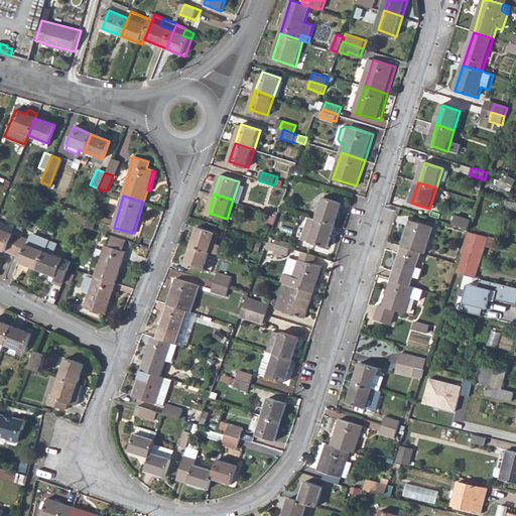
[(325,197),(316,220),(335,225),(343,203),(325,197)]
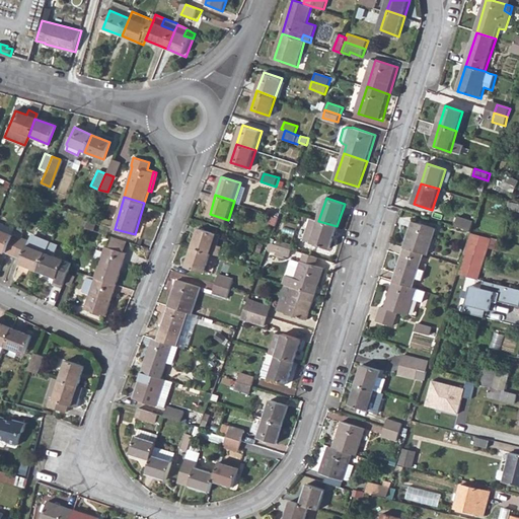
[(459,216),(456,226),(471,231),(474,221),(459,216)]
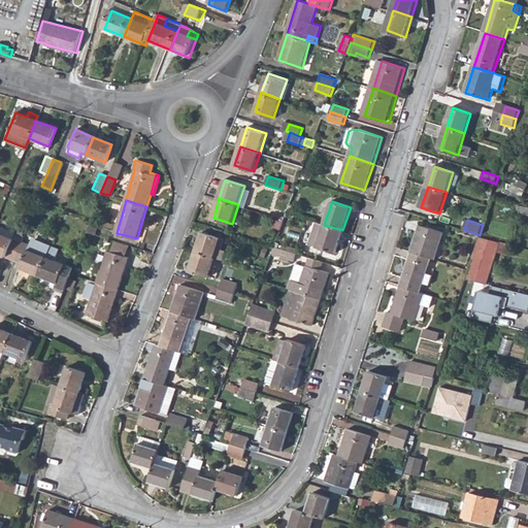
[(316,222),(312,232),(321,234),(324,225),(316,222)]
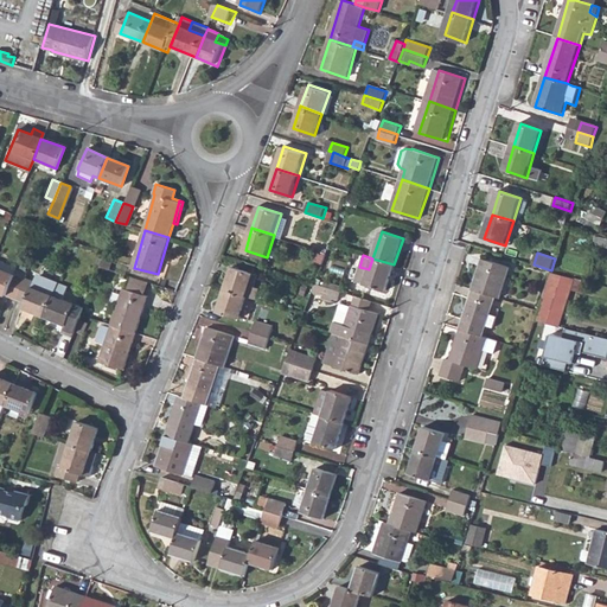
[(369,269),(359,267),(356,280),(387,291),(394,264),(372,259),(369,269)]
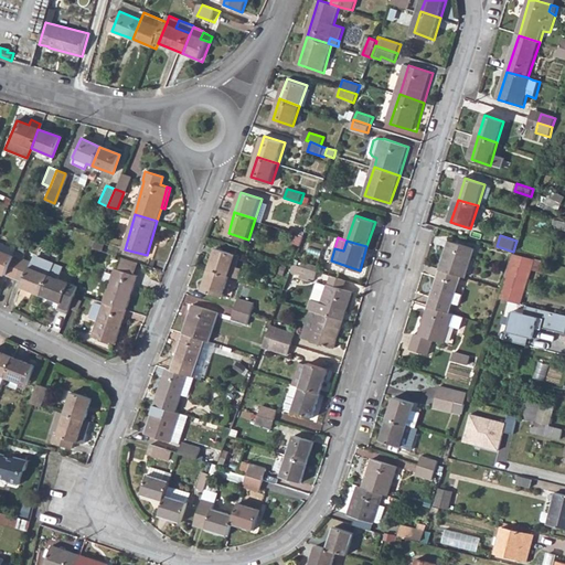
[(450,241),(440,269),(461,276),(466,277),(475,248),(450,241)]
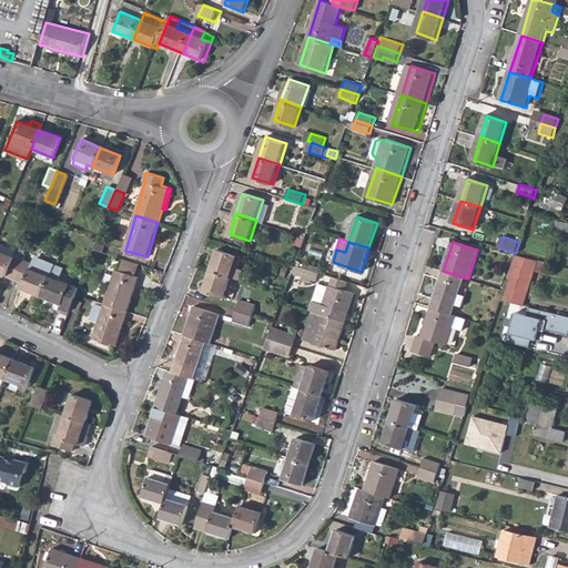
[(1,243),(0,245),(0,251),(13,256),(17,249),(1,243)]
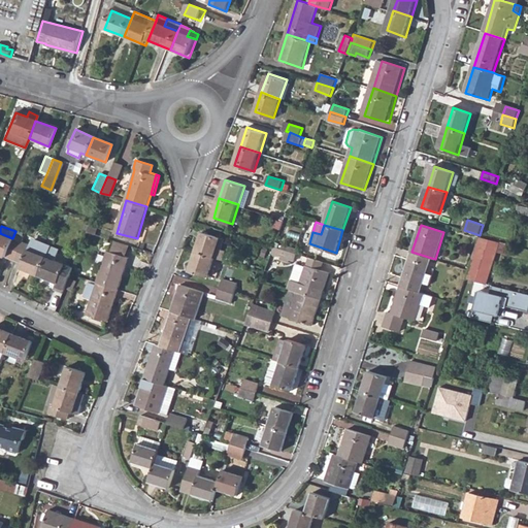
[(203,232),(197,252),(216,258),(222,238),(203,232)]
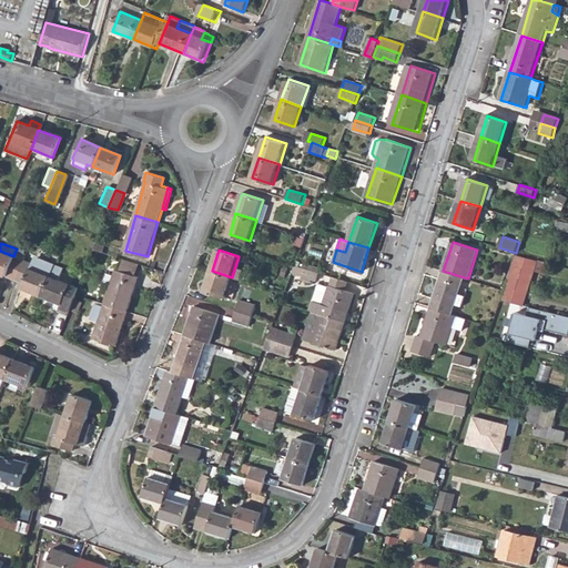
[(0,273),(13,280),(21,260),(13,256),(0,251),(0,273)]
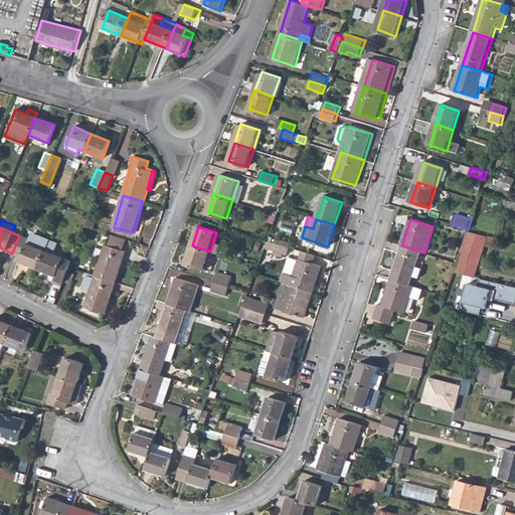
[(468,230),(455,271),(475,276),(488,235),(468,230)]
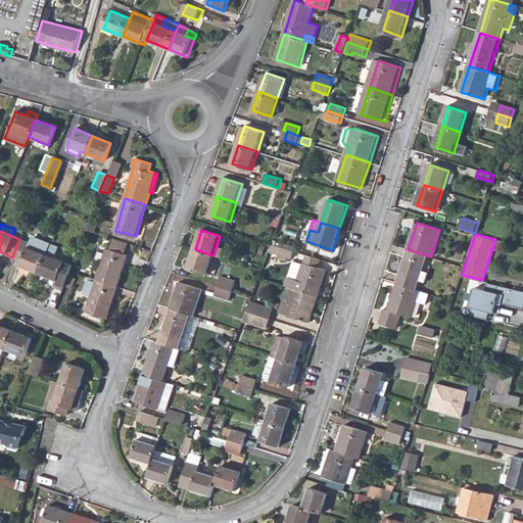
[(19,239),(12,257),(18,259),(16,265),(37,273),(44,254),(24,246),(26,242),(19,239)]
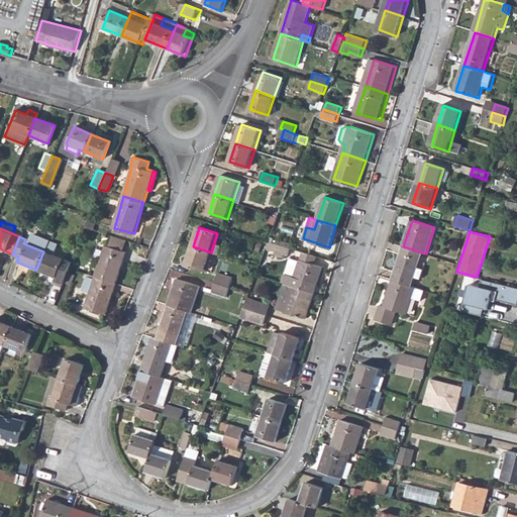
[(112,236),(109,246),(123,250),(126,240),(112,236)]
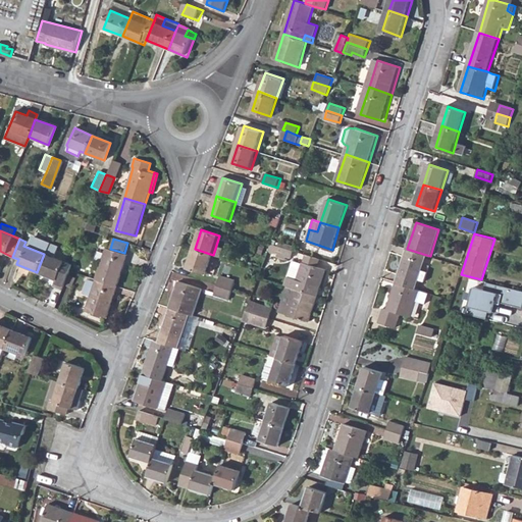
[(270,245),(268,252),(277,255),(276,258),(284,260),(285,258),(290,259),(293,252),(270,245)]
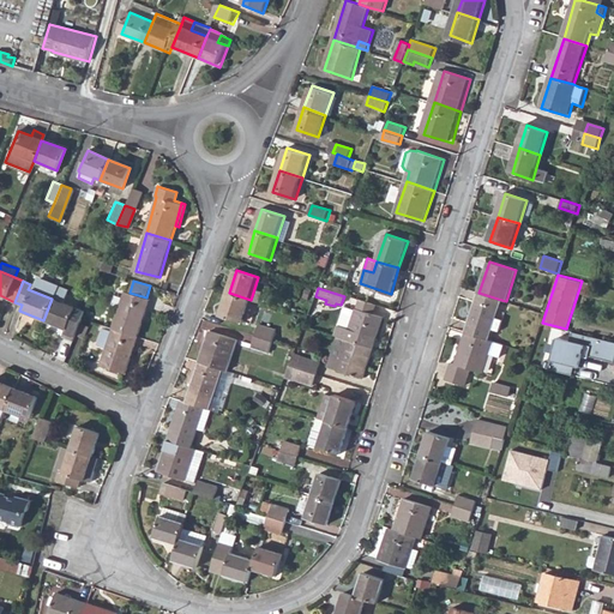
[(125,293),(114,329),(138,337),(149,299),(146,298),(130,293),(125,293)]
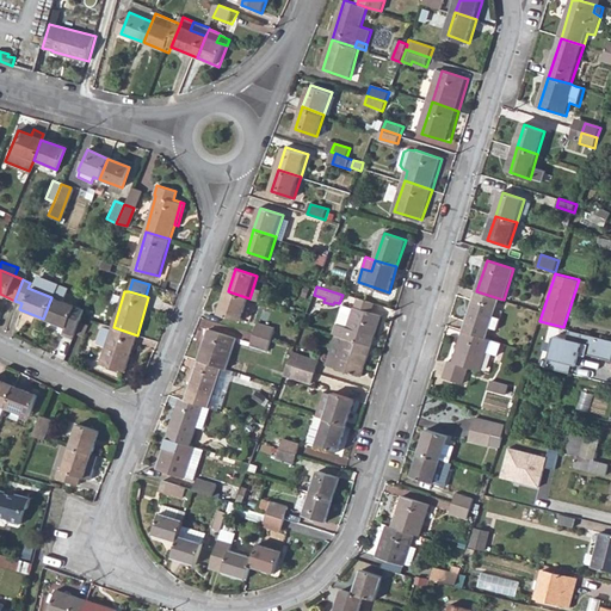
[(250,298),(228,291),(221,314),(242,321),(250,298)]
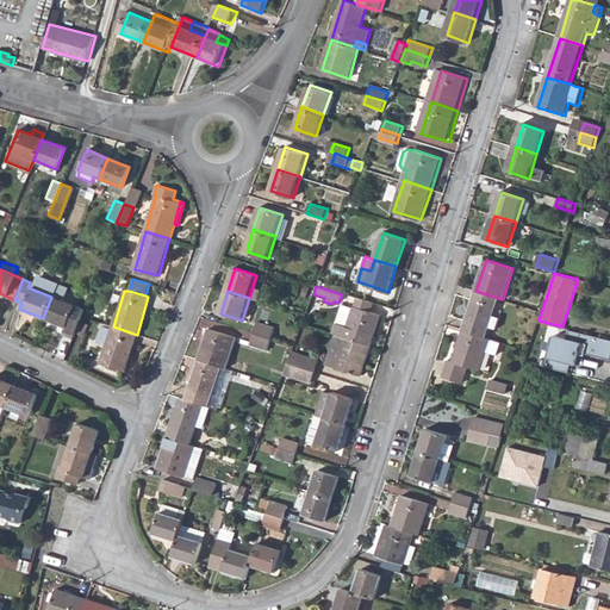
[(475,291),(462,330),(486,337),(489,325),(497,329),(500,318),(492,315),(498,298),(475,291)]
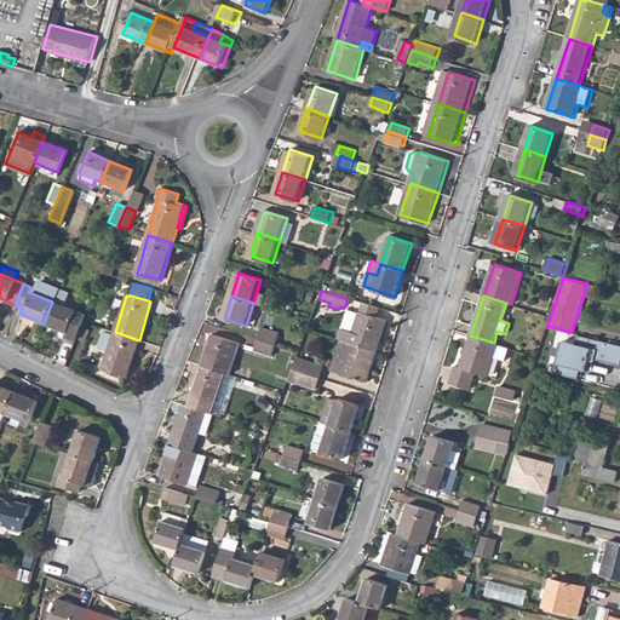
[(52,302),(44,323),(63,331),(59,339),(70,344),(80,320),(82,314),(52,302)]
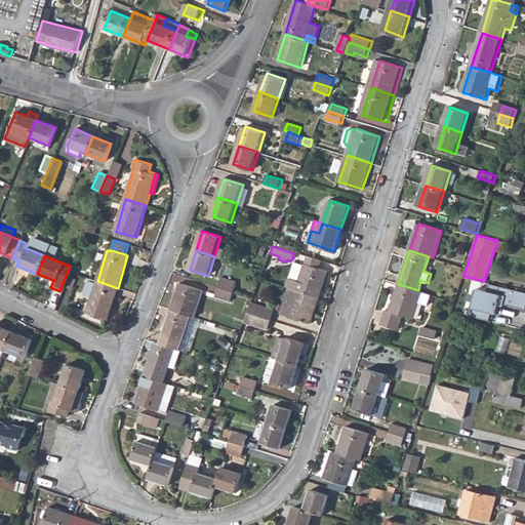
[(322,266),(323,258),(307,255),(305,263),(322,266)]
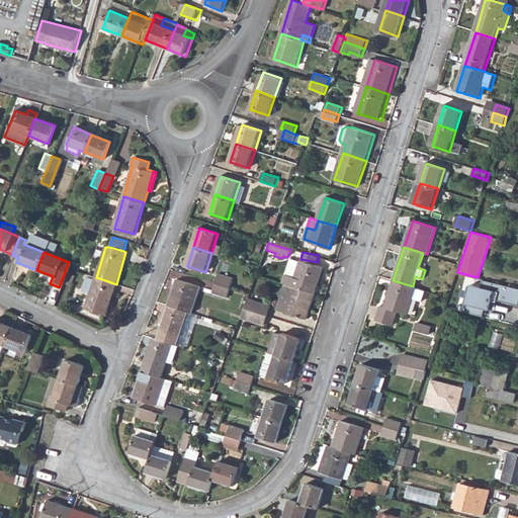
[(289,264),(283,284),(284,284),(315,294),(323,269),(300,262),(299,263),(294,262),(289,264)]
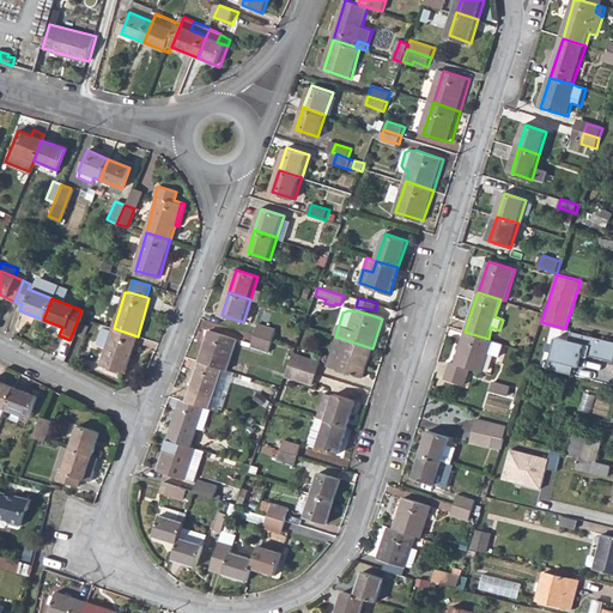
[(259,325),(255,337),(272,341),(275,331),(259,325)]
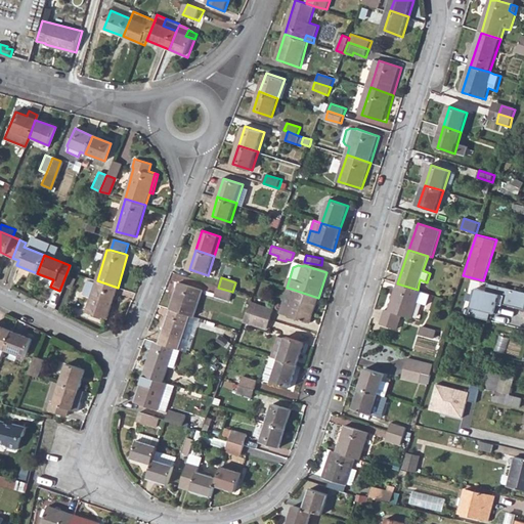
[(118,288),(97,280),(87,312),(108,318),(118,288)]
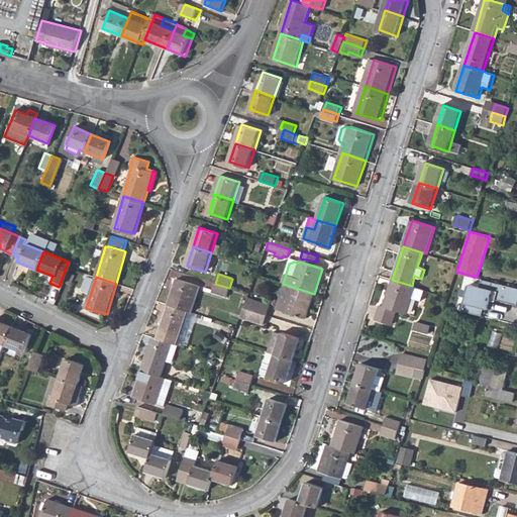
[(176,278),(167,304),(186,310),(190,311),(199,285),(176,278)]
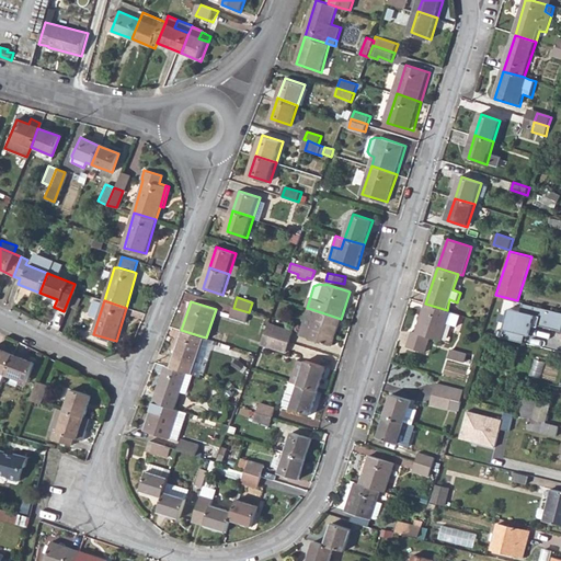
[(511,307),(503,336),(524,342),(526,333),(531,335),(534,324),(539,325),(539,324),(560,329),(560,310),(524,301),(523,310),(511,307)]
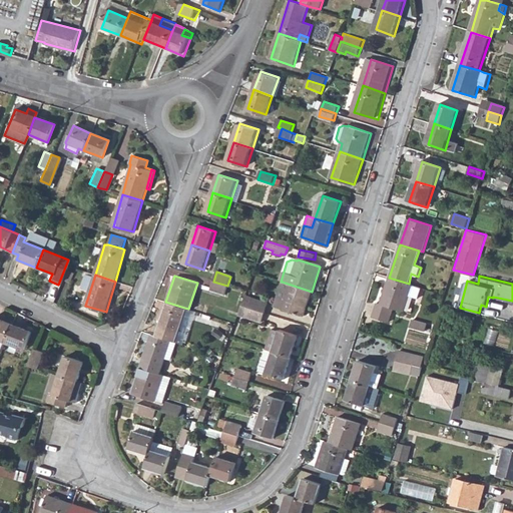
[(377,303),(372,318),(378,320),(388,323),(393,309),(404,312),(409,296),(416,298),(418,298),(421,288),(412,284),(409,284),(389,278),(381,305),(377,303)]
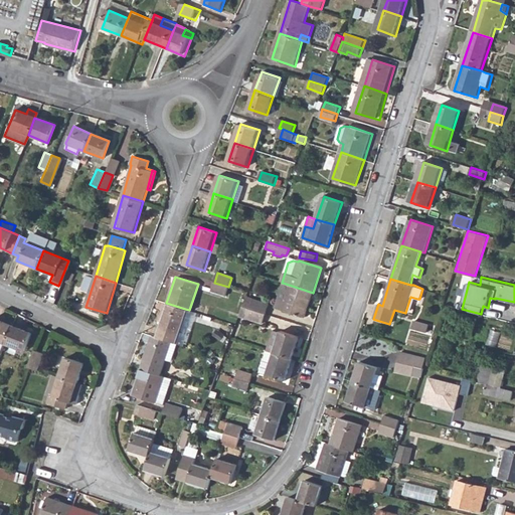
[(228,287),(214,283),(211,292),(225,297),(228,287)]
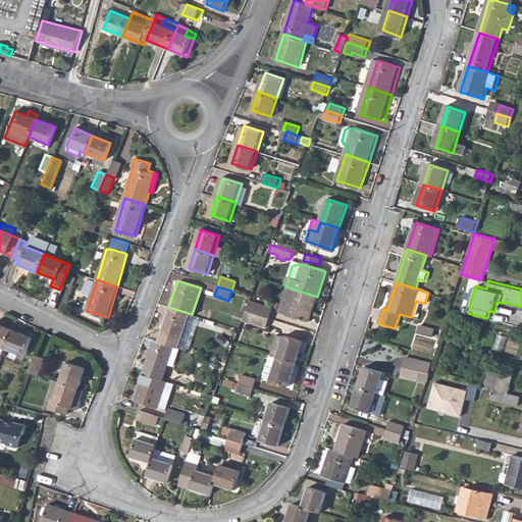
[(286,286),(281,305),(289,307),(286,315),(309,322),(317,297),(286,286)]
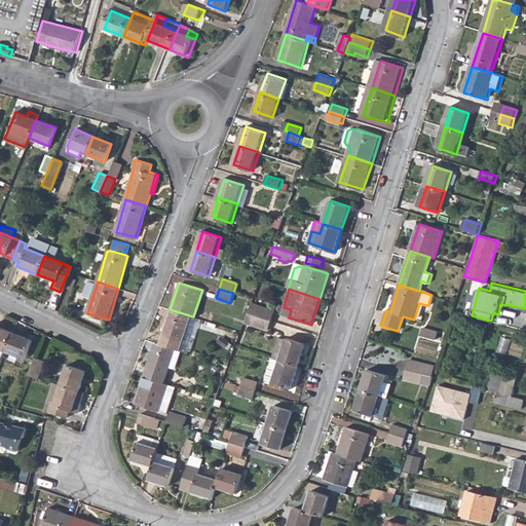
[(257,305),(255,314),(271,320),(274,311),(257,305)]
